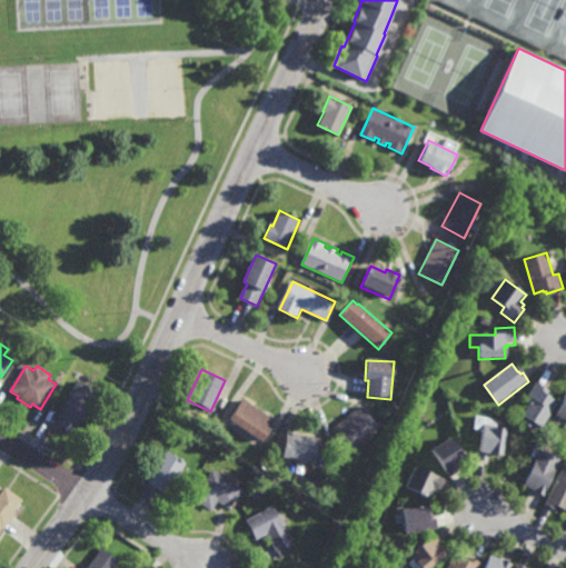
[(83,420),(83,419),(75,435),(56,425),(80,380),(98,389),(91,401),(93,402),(83,420)]
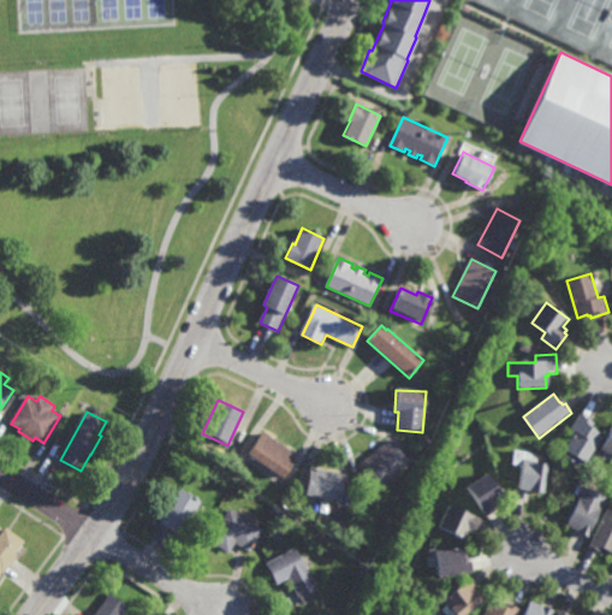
[(588,465),(565,451),(576,433),(571,431),(581,415),(595,424),(593,429),(596,431),(596,432),(605,437),(588,465)]
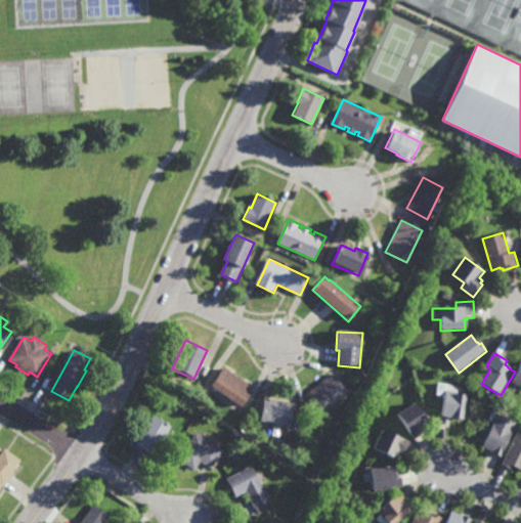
[(242,408),(212,388),(226,367),(255,389),(242,408)]
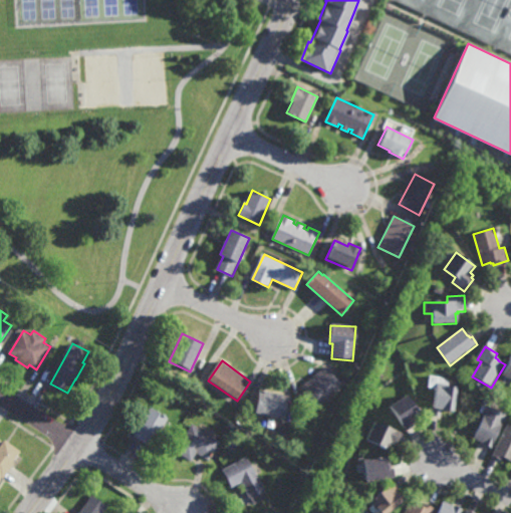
[(313,408),(299,390),(327,367),(341,385),(313,408)]
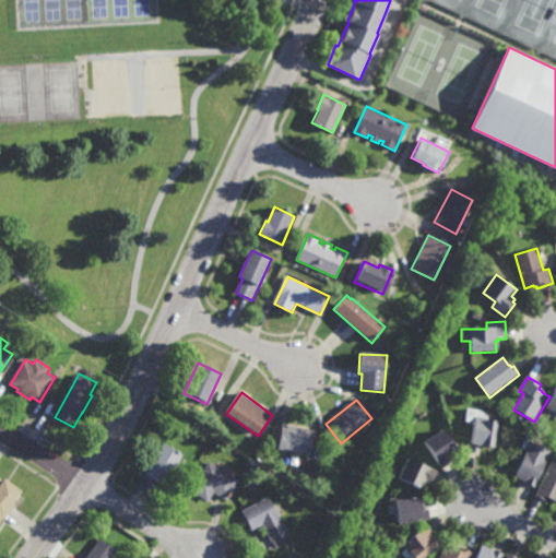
[(494,451),(481,449),(480,454),(470,453),(475,417),(487,419),(487,420),(498,423),(494,451)]
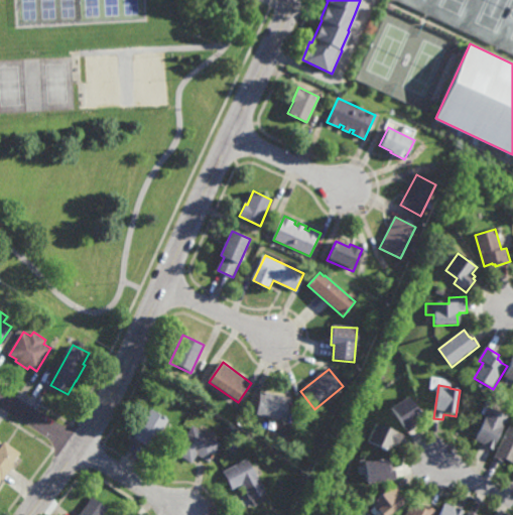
[(289,399),(285,422),(256,417),(260,394),(289,399)]
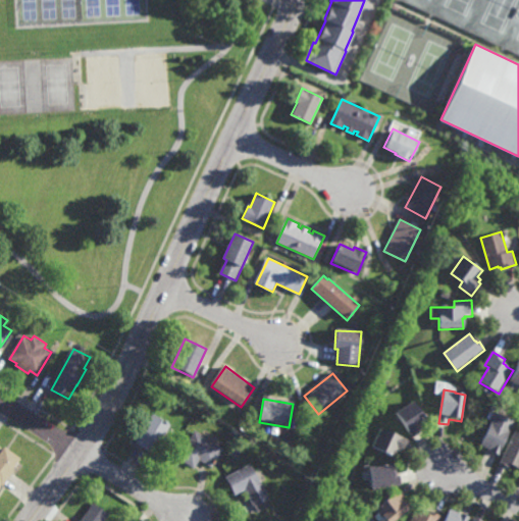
[(412,439),(396,414),(414,403),(427,422),(419,427),(421,431),(418,433),(419,434),(412,439)]
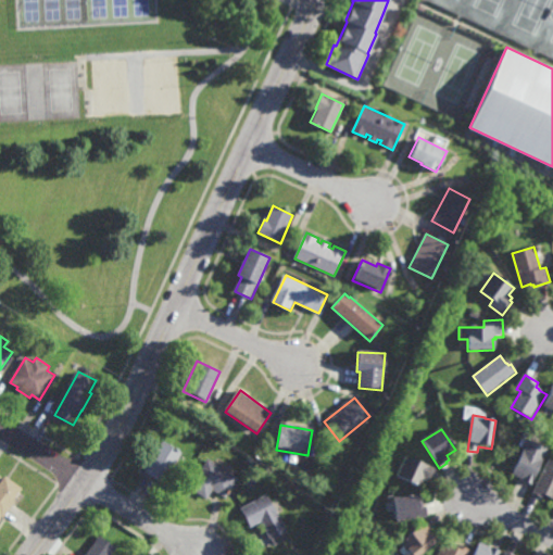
[(163,484),(145,472),(164,441),(183,453),(163,484)]
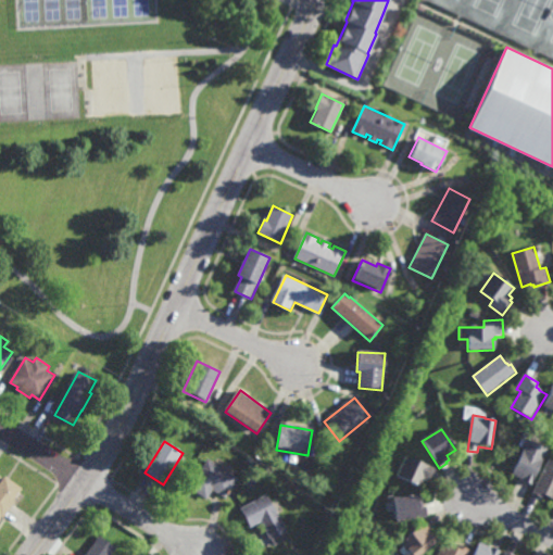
[(533,488),(524,483),(525,481),(514,477),(530,441),(551,451),(533,488)]
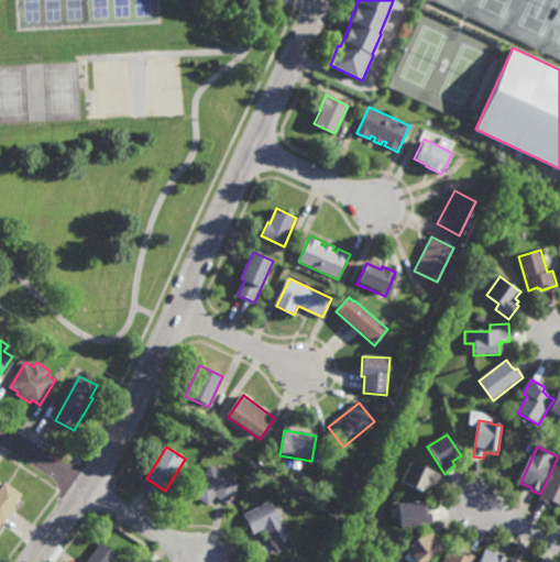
[(435,485),(432,484),(431,487),(428,486),(423,496),(401,485),(414,462),(440,476),(435,485)]
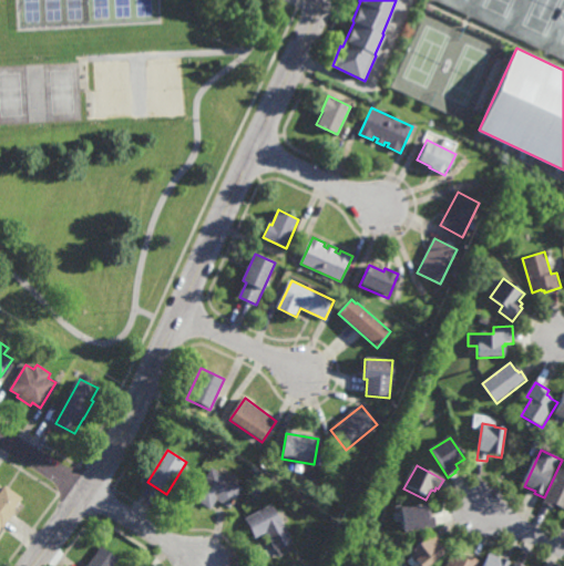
[(245,487),(232,508),(218,500),(213,510),(195,498),(214,467),(245,487)]
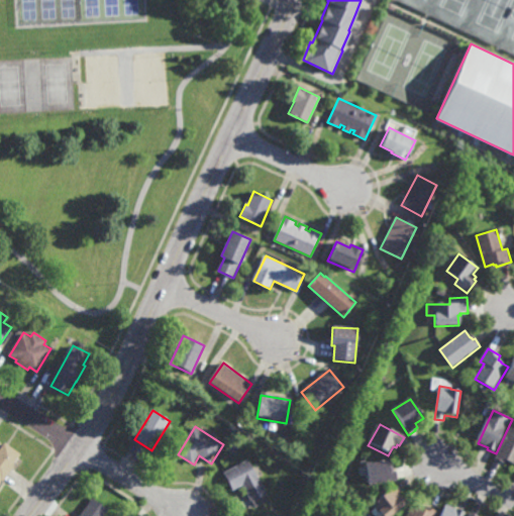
[(513,468),(506,463),(505,466),(497,461),(512,428),(513,429),(513,468)]
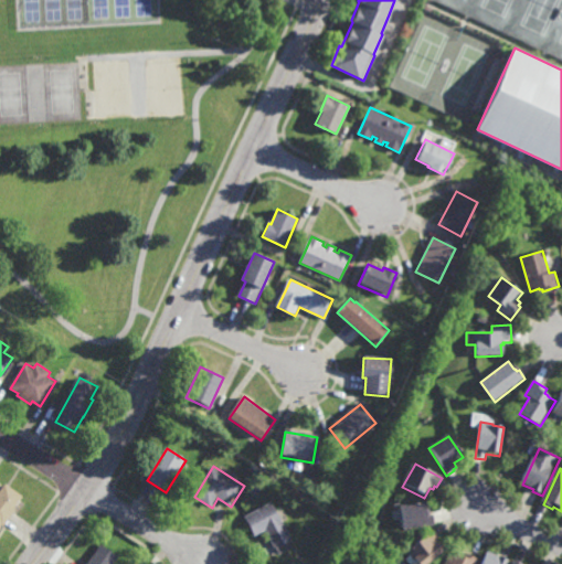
[(258,497),(253,492),(261,481),(266,485),(258,497)]
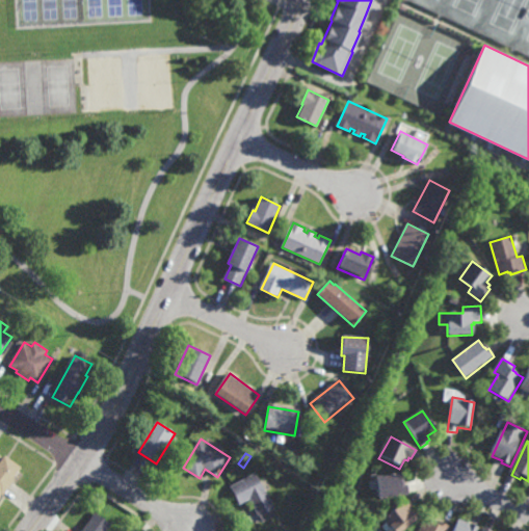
[(14,478),(16,479),(3,497),(1,495),(0,496),(0,462),(6,455),(22,468),(14,478)]
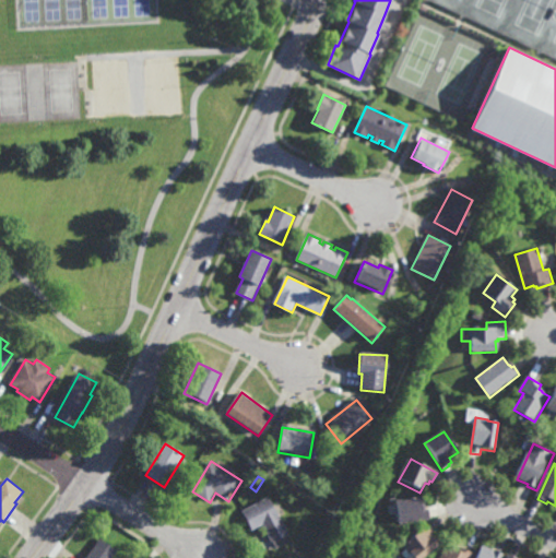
[(288,534),(273,543),(264,526),(255,531),(244,511),(270,498),(288,534)]
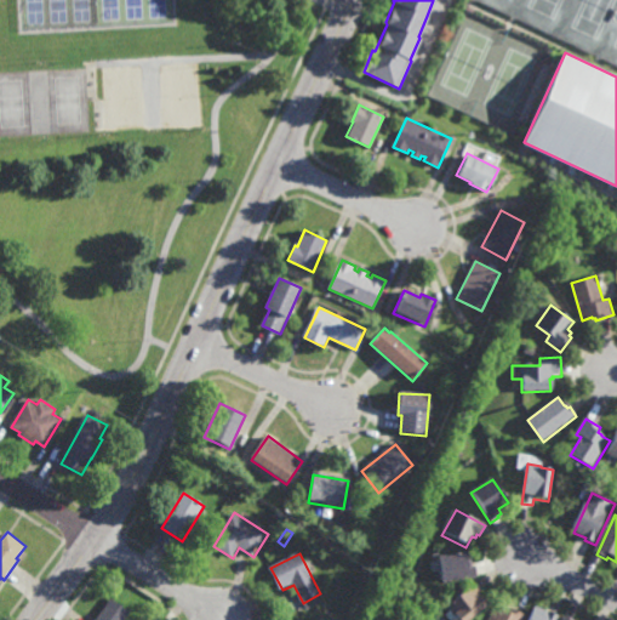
[(470,569),(475,569),(476,581),(441,586),(439,557),(469,555),(470,569)]
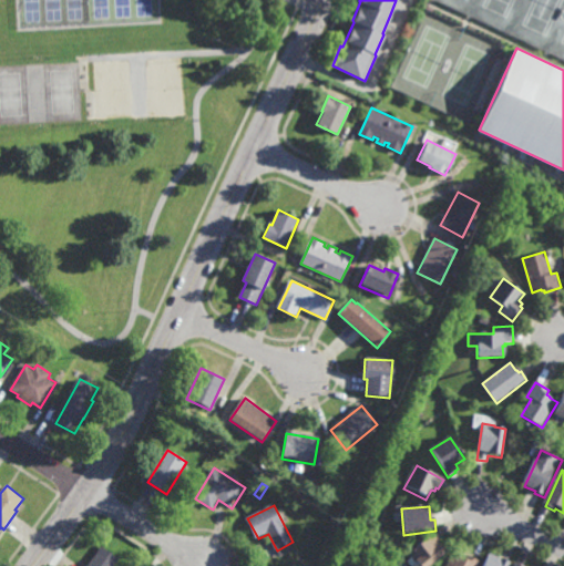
[(445,547),(423,565),(421,565),(416,558),(414,558),(408,549),(424,536),(428,539),(434,534),(445,547)]
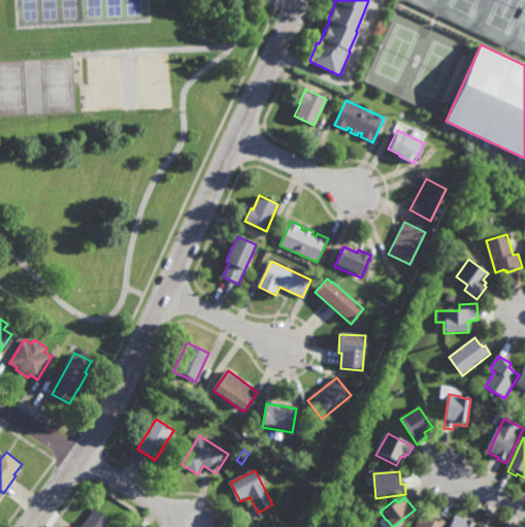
[(78,526),(79,525),(80,526),(83,526),(93,509),(110,520),(105,526),(78,526)]
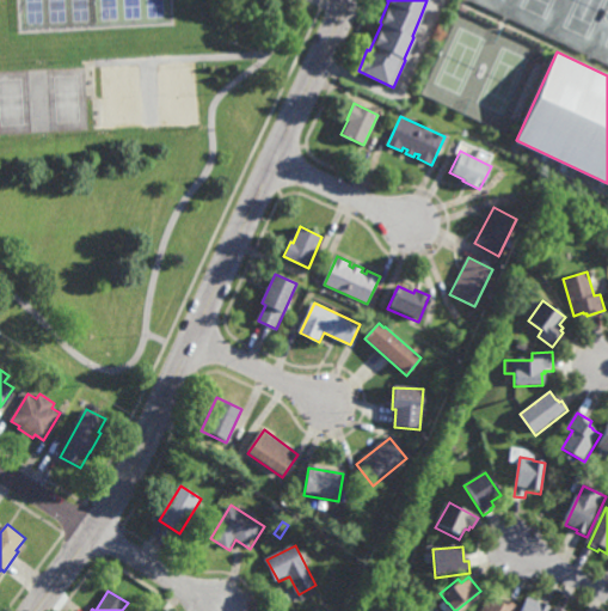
[(503,600),(504,597),(519,603),(515,610),(480,610),(489,593),(503,600)]
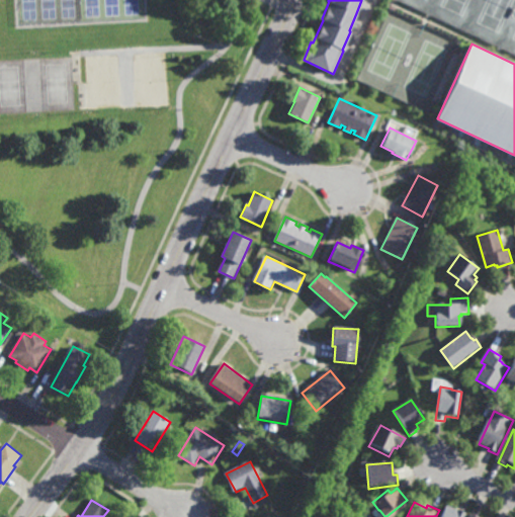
[(458,507),(458,506),(467,510),(463,516),(441,516),(448,502),(458,507)]
